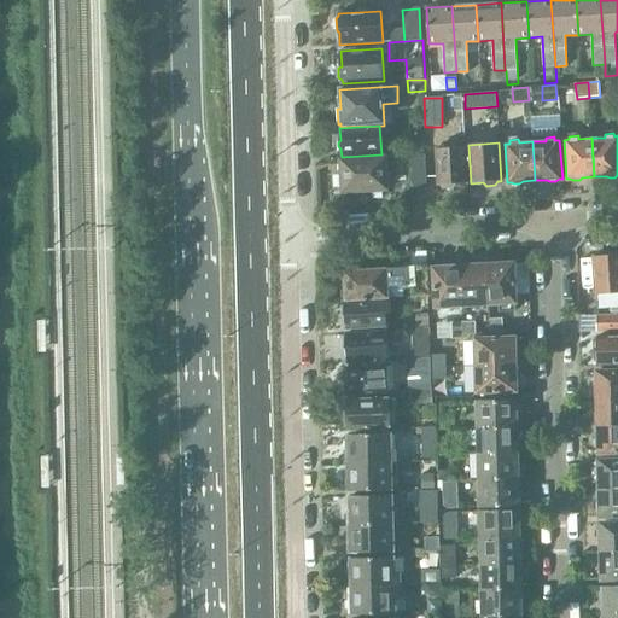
[(423,145),(408,145),(409,157),(424,156),(423,145)]
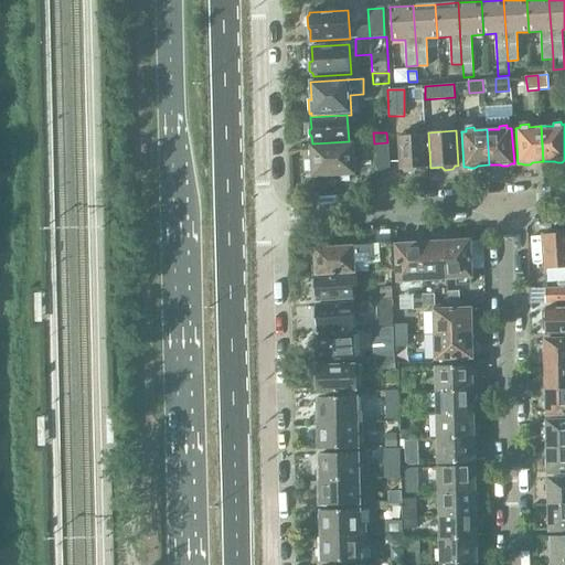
[(401,169),(403,169),(405,172),(414,172),(416,168),(427,168),(425,135),(398,137),(401,169)]
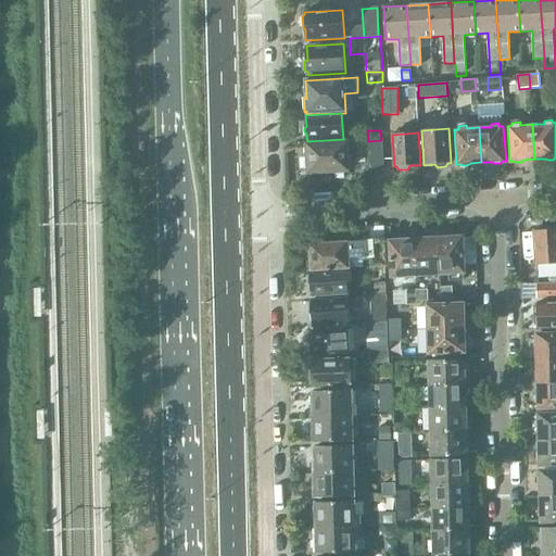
[(367,141),(369,171),(383,171),(382,140),(381,140),(368,141),(367,141)]
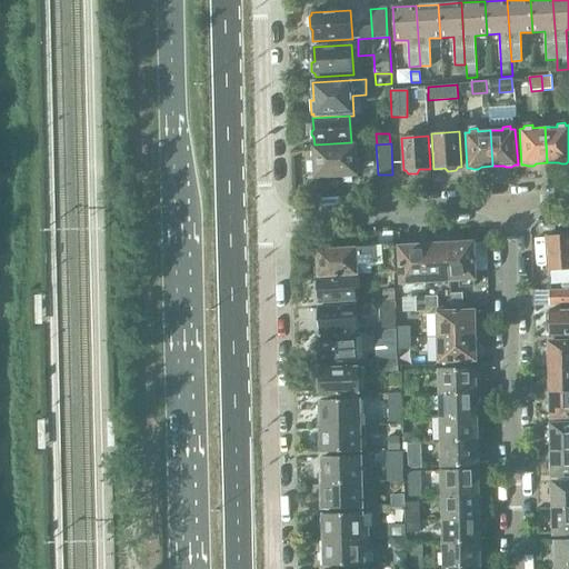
[(356,173),(355,146),(315,148),(315,161),(311,161),(312,172),(316,172),(316,177),(342,175),(342,178),(352,178),(352,175),(356,173)]
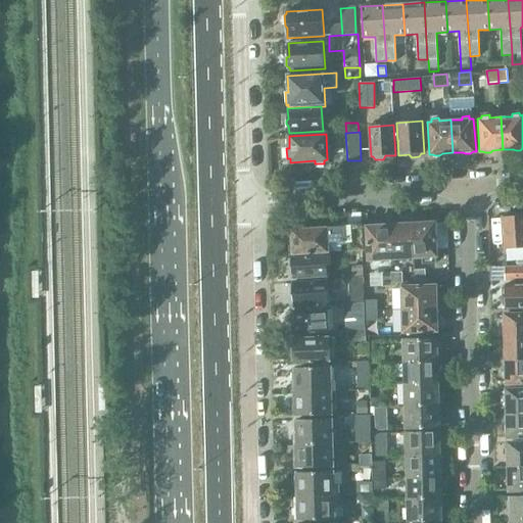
[(522,248),(522,215),(502,217),(504,249),(522,248)]
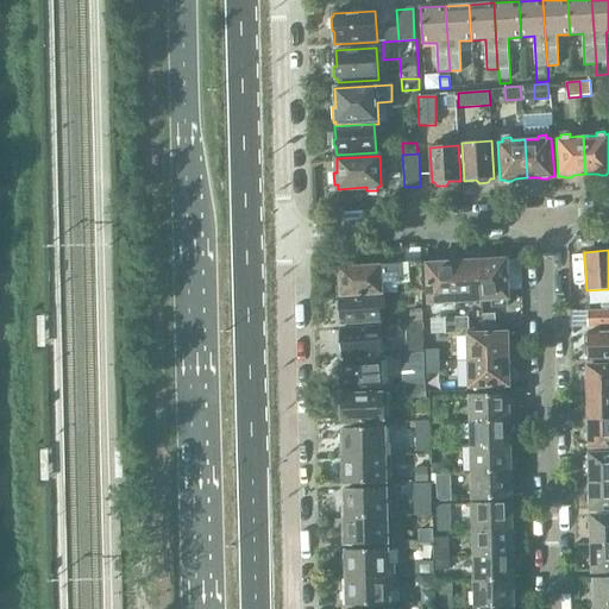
[(481,262),(483,301),(493,300),(493,307),(508,306),(508,299),(509,299),(507,259),(504,261),(502,258),(494,258),(491,261),(481,262)]
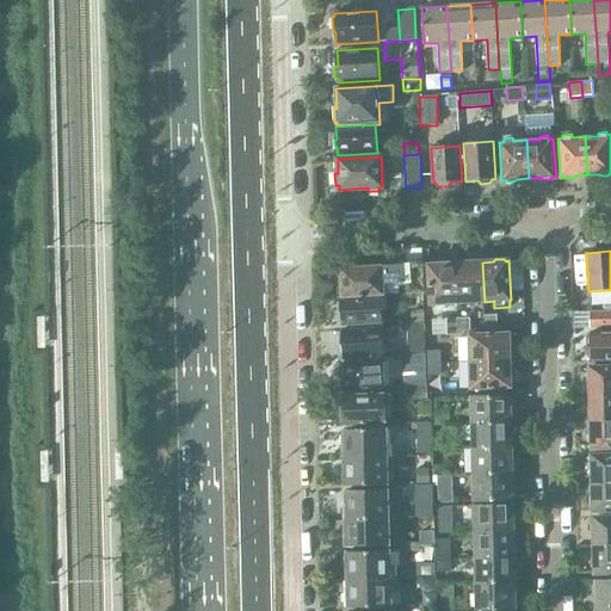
[(457,303),(485,302),(482,263),(479,263),(476,260),(468,261),(467,264),(455,264),(457,303)]
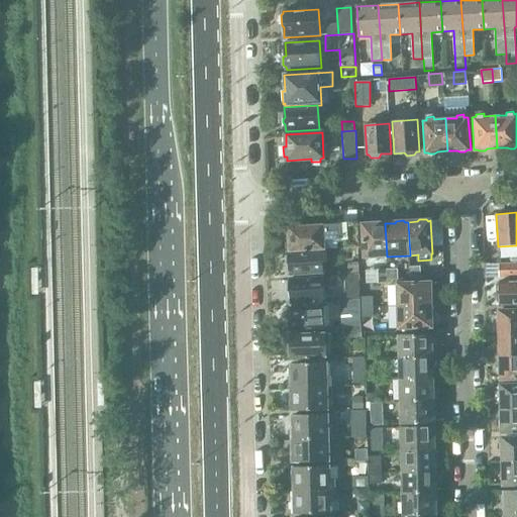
[(364,257),(387,256),(385,223),(375,224),(373,222),(367,222),(365,224),(362,224),(364,257)]
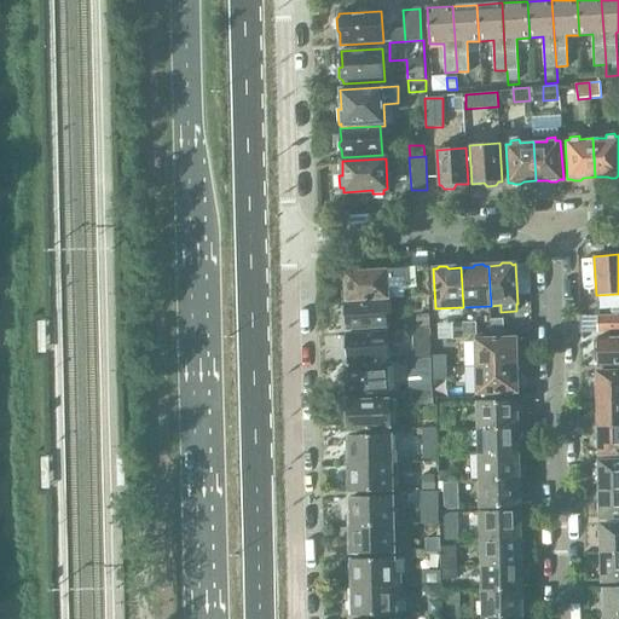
[(431,296),(429,267),(412,268),(414,298),(431,296)]
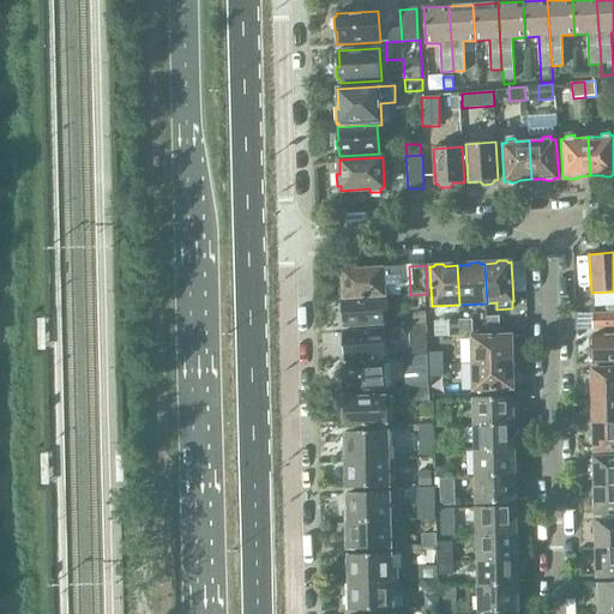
[(405,284),(404,266),(342,270),(343,283),(338,286),(339,295),(344,298),(344,299),(383,296),(385,296),(385,282),(390,282),(392,286),(405,284)]
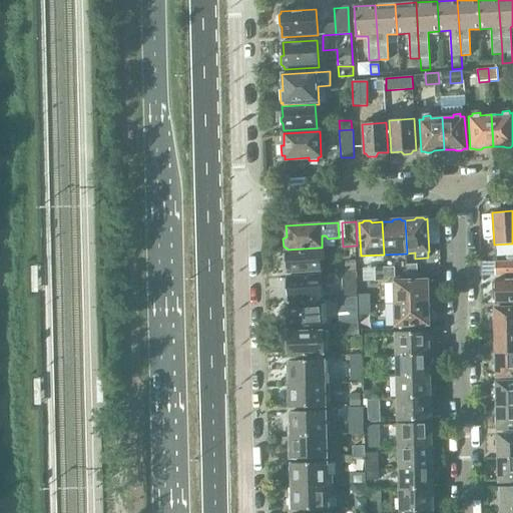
[(287,264),(288,274),(321,272),(320,247),(286,249),(286,252),(284,254),(285,262),(287,264)]
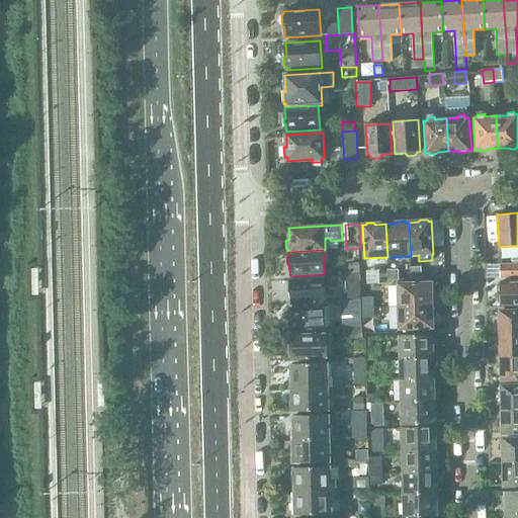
[(517,262),(487,264),(488,277),(517,275),(517,262)]
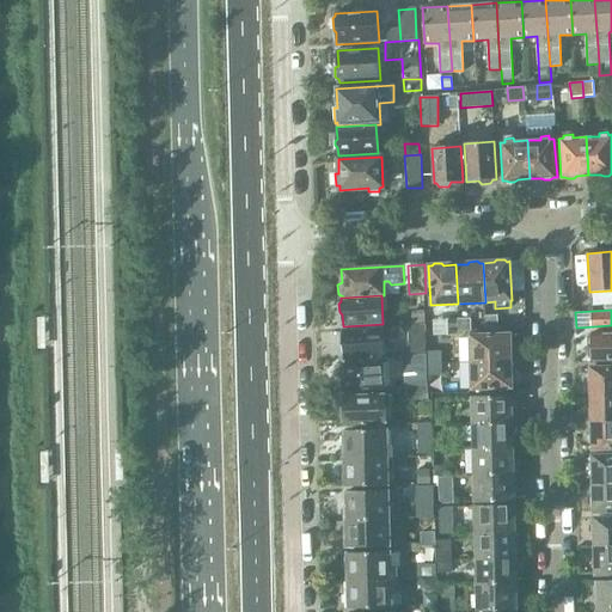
[(414,312),(415,324),(424,323),(423,311),(414,312)]
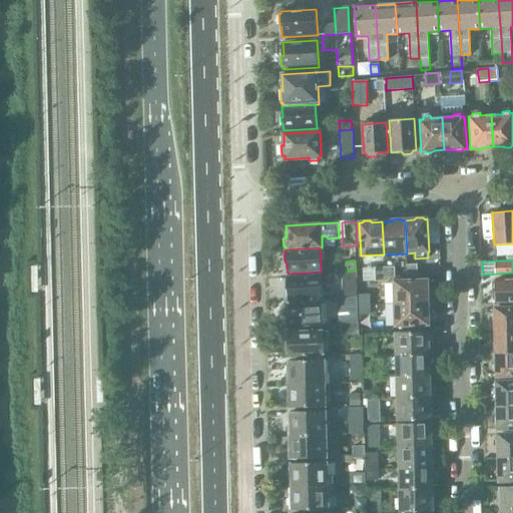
[(395,267),(385,268),(385,281),(389,281),(389,277),(396,277),(395,267)]
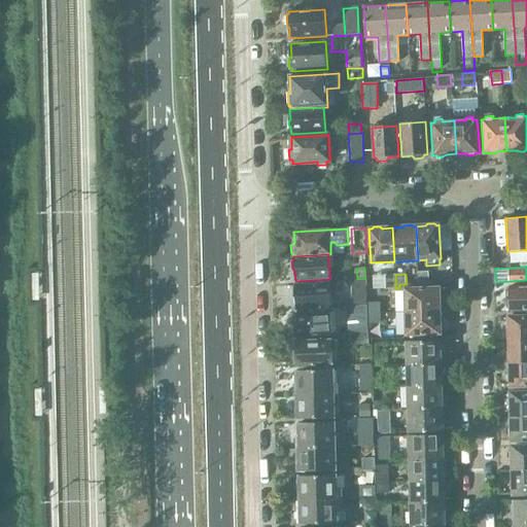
[(395,288),(395,275),(385,276),(386,289),(395,288)]
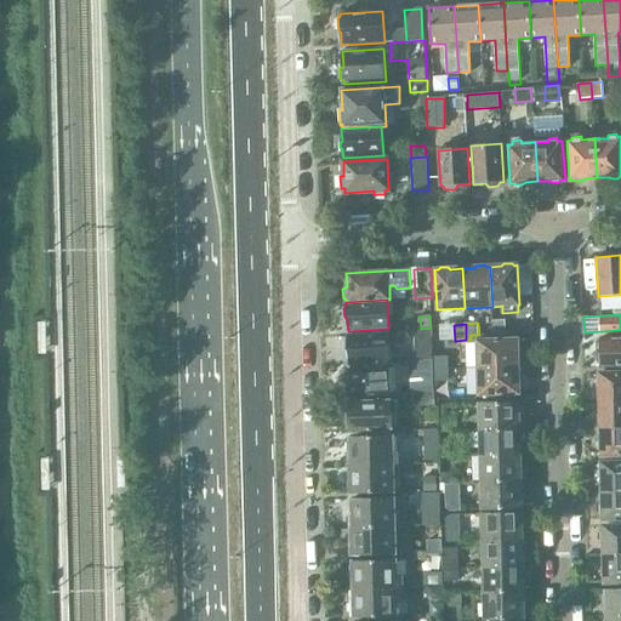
[(415,330),(416,359),(433,358),(432,358),(431,328),(421,329),(421,330),(415,330)]
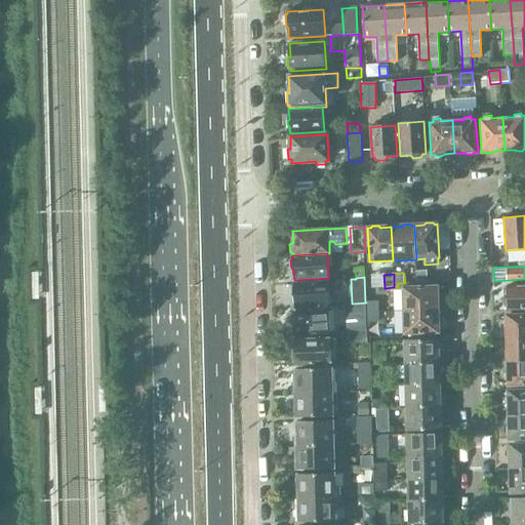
[(294,298),(295,309),(330,306),(328,282),(293,285),(291,286),(292,298),(294,298)]
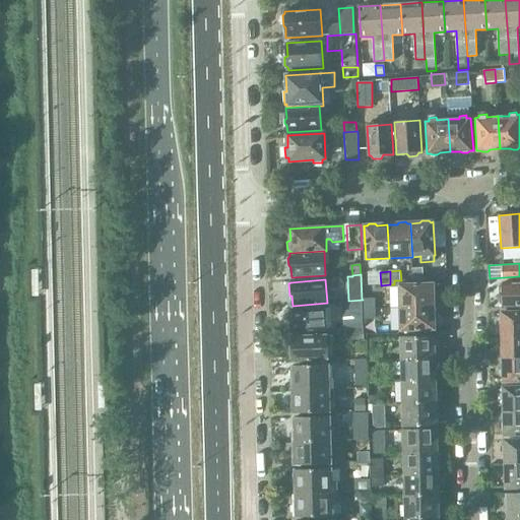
[(399,284),(400,308),(434,307),(434,297),(435,295),(435,288),(433,286),(433,283),(399,284)]
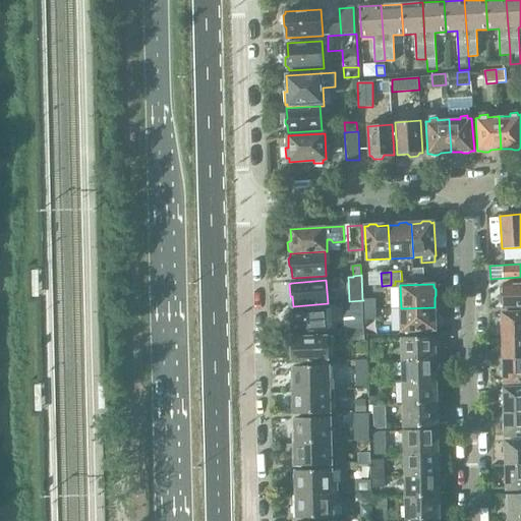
[(503,305),(503,309),(520,308),(520,284),(503,285),(503,295),(501,297),(501,303),(503,305)]
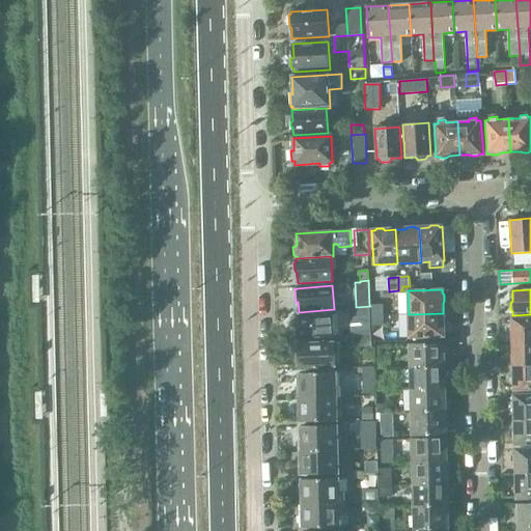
[(383,305),(370,306),(370,315),(383,315),(383,305)]
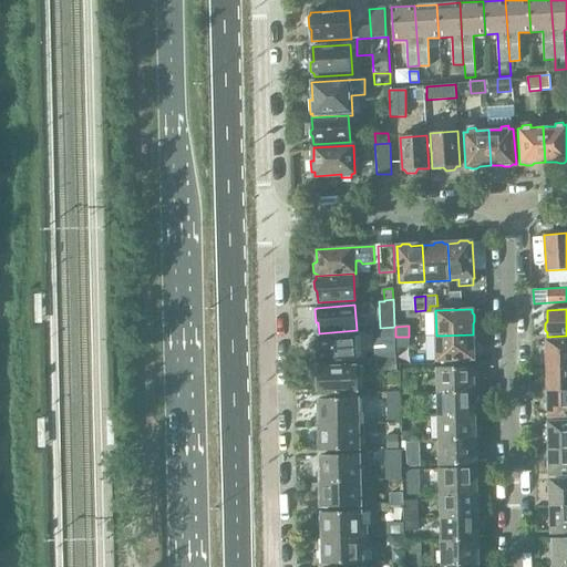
[(395,327),(380,328),(382,359),(395,358),(394,348),(395,348),(395,337),(395,327)]
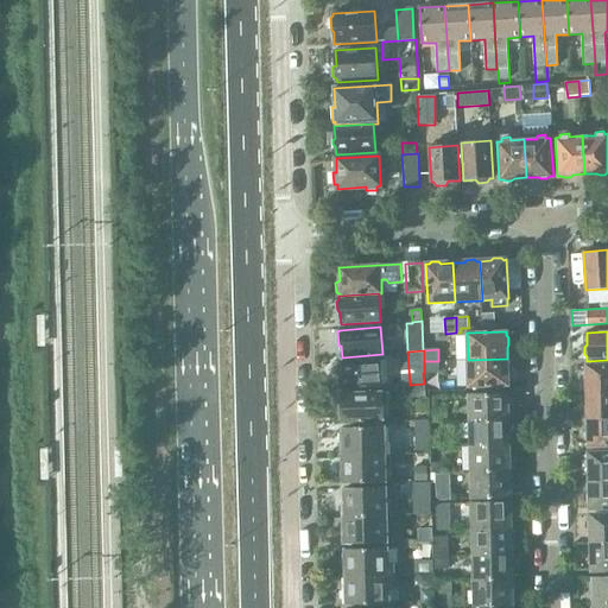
[(341,378),(342,390),(382,387),(380,359),(340,362),(340,365),(339,367),(339,375),(341,378)]
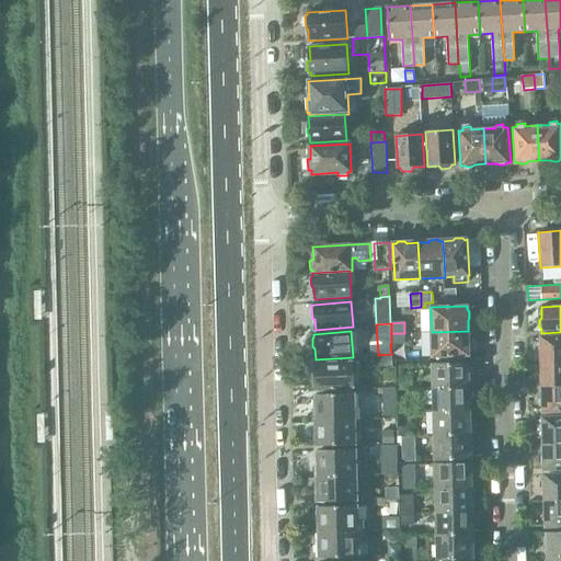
[(468,331),(432,332),(432,357),(468,356),(468,353),(470,351),(470,343),(468,342),(468,331)]
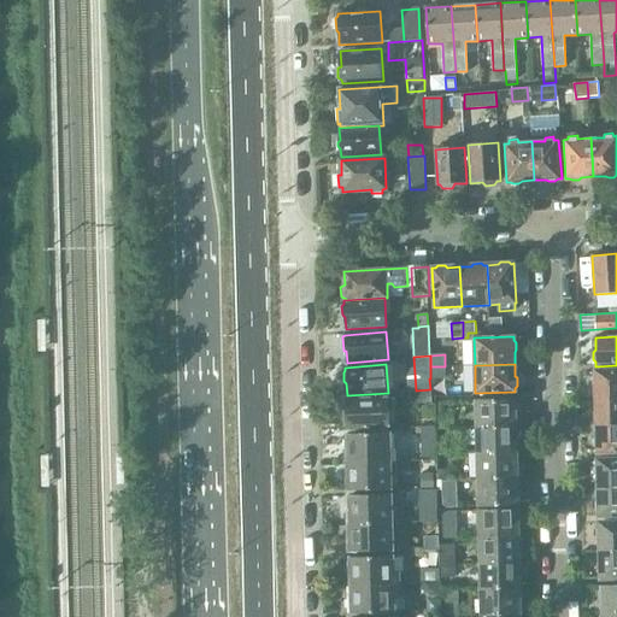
[(446,378),(445,366),(430,366),(430,378),(446,378)]
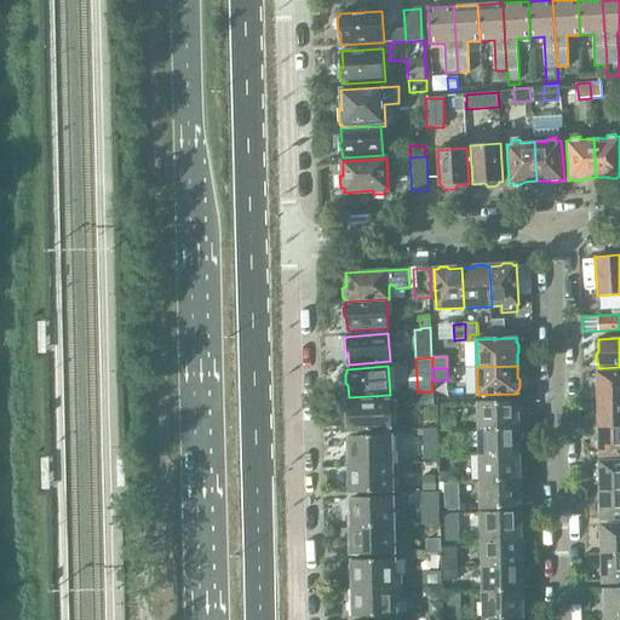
[(600,389),(600,401),(619,400),(619,372),(598,373),(598,378),(596,380),(597,386),(600,389)]
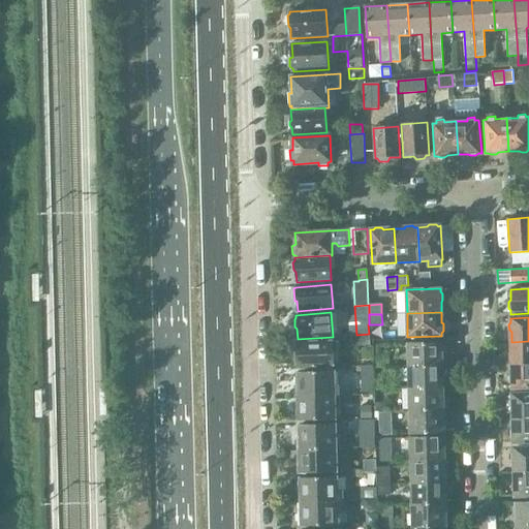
[(511,362),(511,365),(528,364),(528,341),(511,342),(511,352),(509,354),(509,360),(511,362)]
